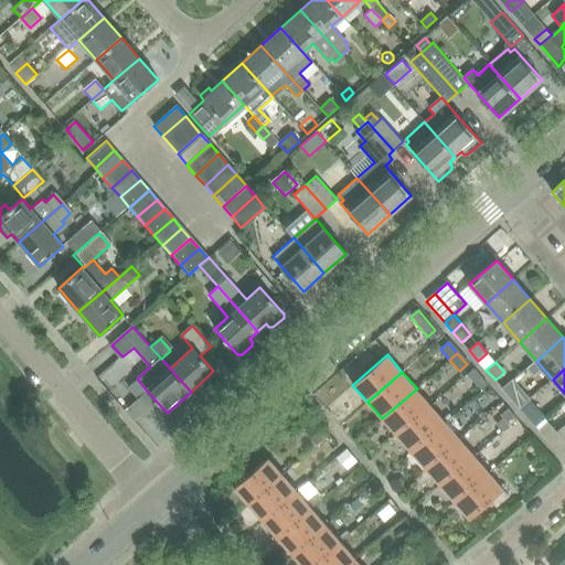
[(478,376),(471,383),(481,395),(489,388),(478,376)]
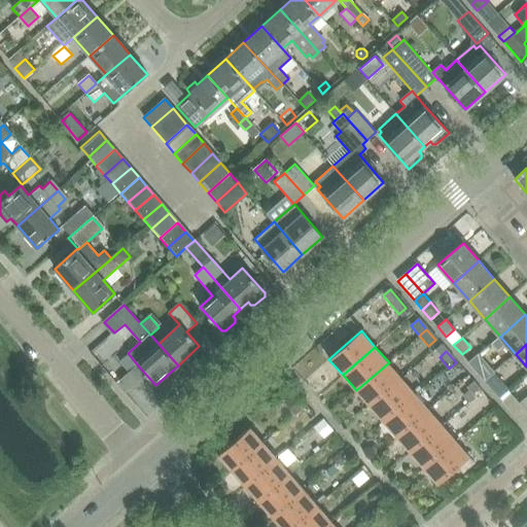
[(477,355),(466,364),(483,383),(493,374),(478,356),(477,355)]
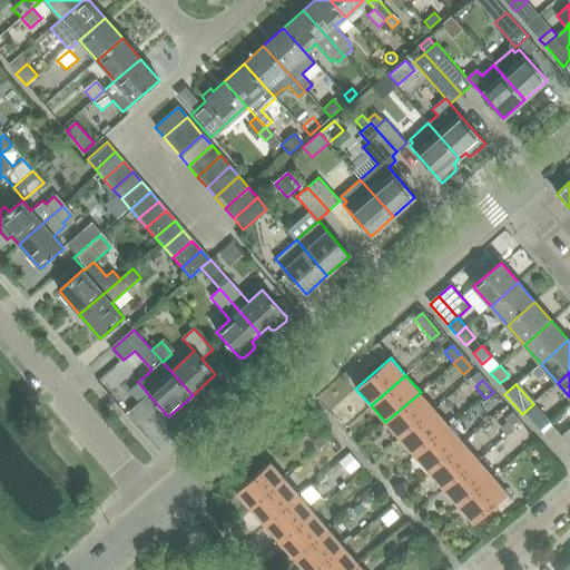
[(385,422),(400,439),(435,409),(421,392),(385,422)]
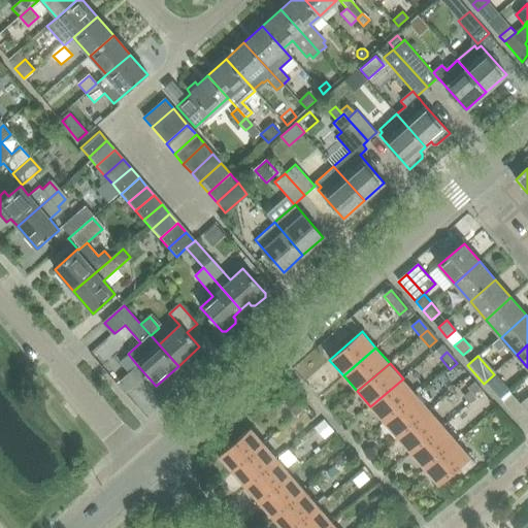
[(125,394),(146,375),(137,365),(116,384),(125,394)]
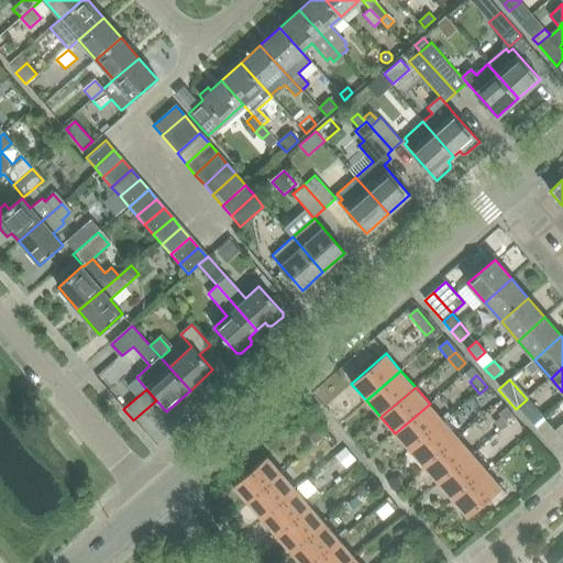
[(527,399),(516,409),(532,428),(543,418),(527,399)]
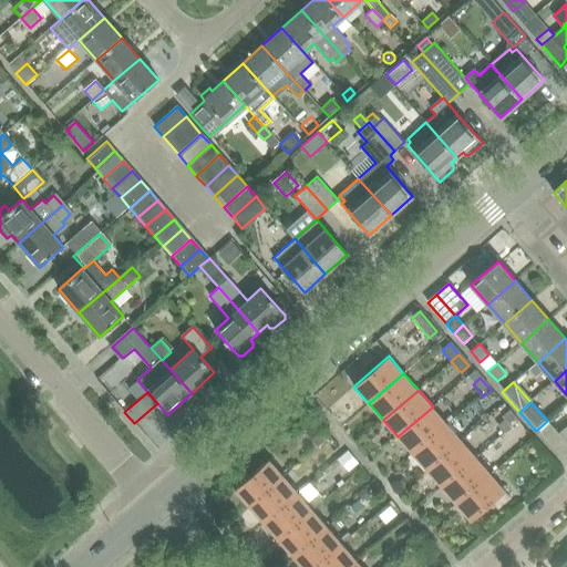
[(398,436),(412,454),(447,423),(433,406),(398,436)]
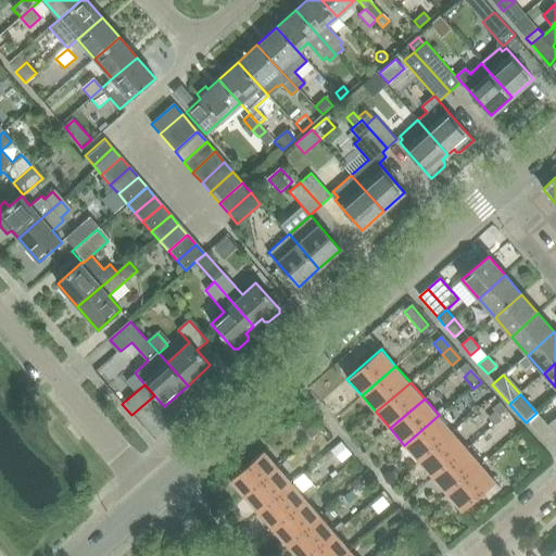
[(498,403),(492,408),(501,420),(508,414),(498,403)]
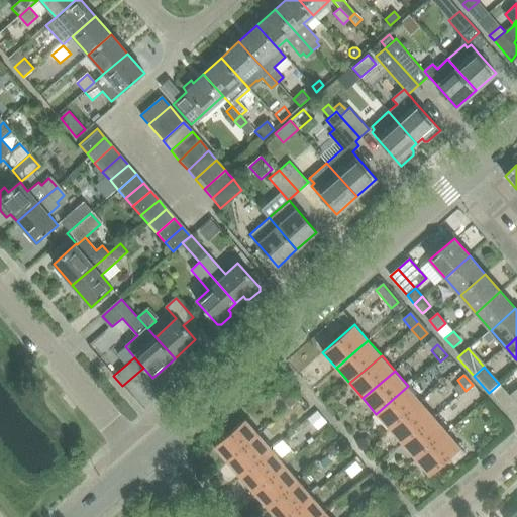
[(376,414),(389,429),(421,401),(408,386),(376,414)]
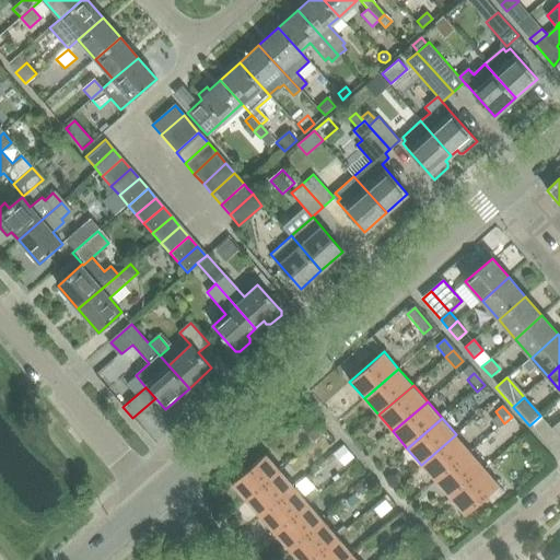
[(535,427),(544,436),(551,429),(544,419),(535,427)]
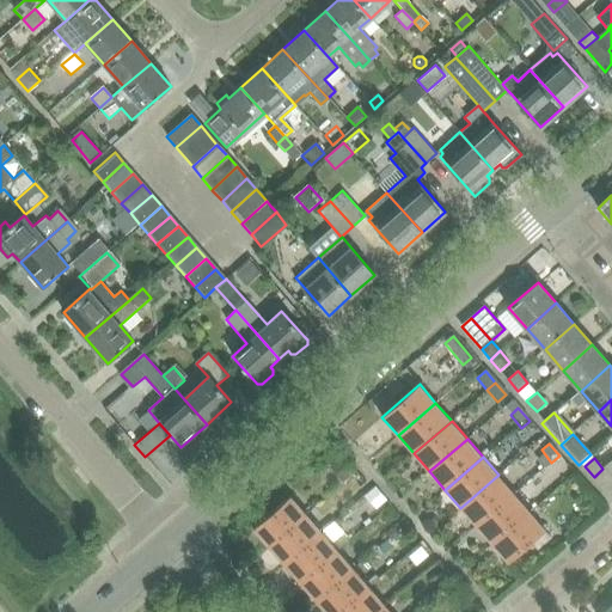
[(342,459),(330,469),(343,485),(355,475),(342,459)]
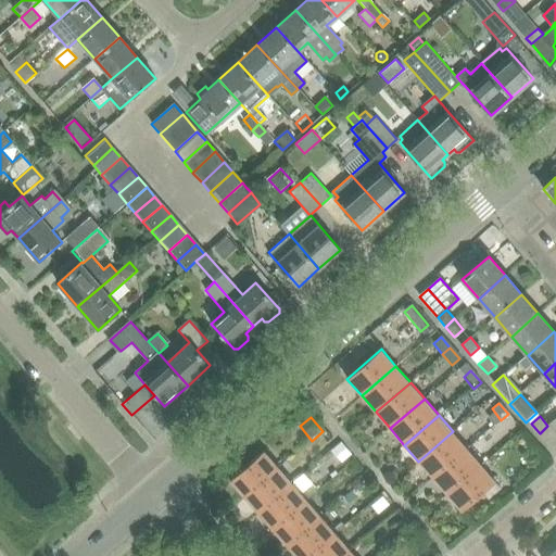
[(547,426),(540,433),(555,452),(555,431),(550,425),(547,426)]
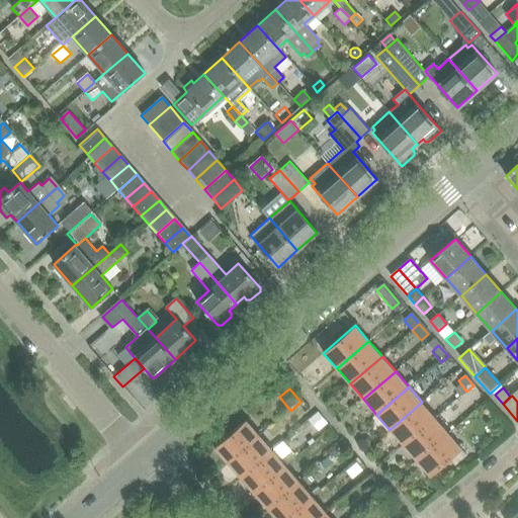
[(390,430),(403,445),(435,417),(422,402),(390,430)]
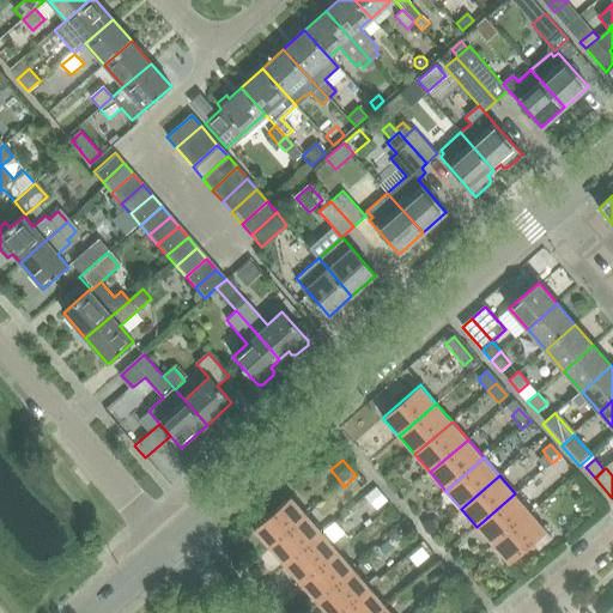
[(376,486),(365,496),(377,509),(387,499),(376,486)]
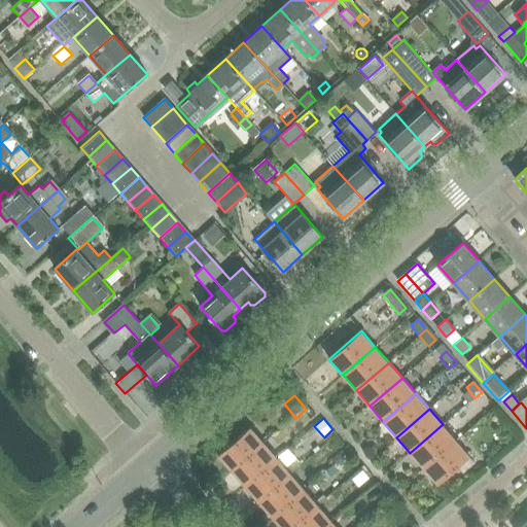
[(410,453),(424,468),(456,440),(443,424),(410,453)]
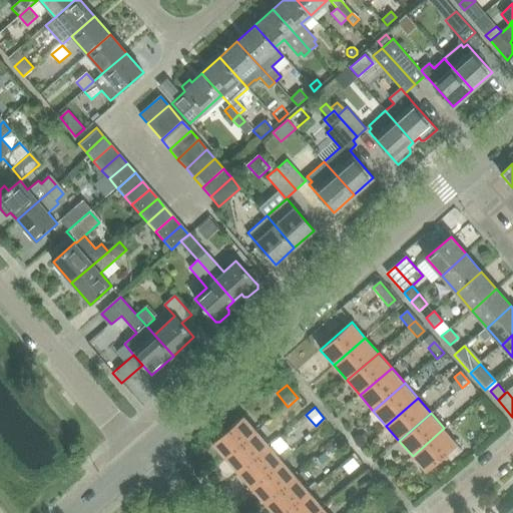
[(212,443),(226,459),(258,431),(243,416),(212,443)]
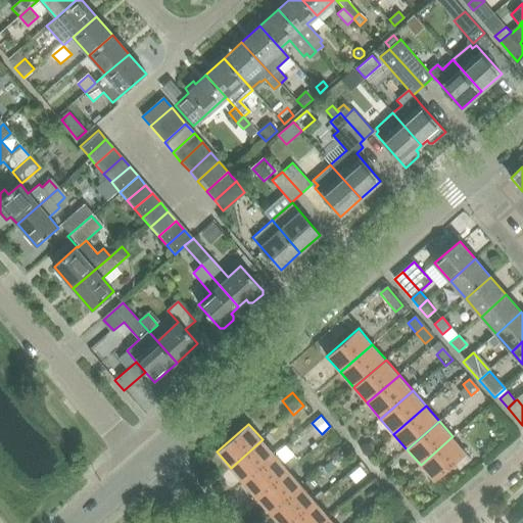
[(453,436),(421,465),(434,480),(454,464),(466,454),(467,453),(453,436)]
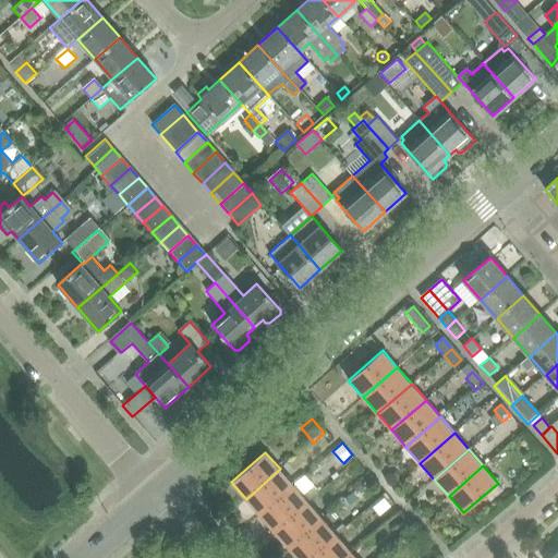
[(246,499),(261,516),(294,485),(280,469),(246,499)]
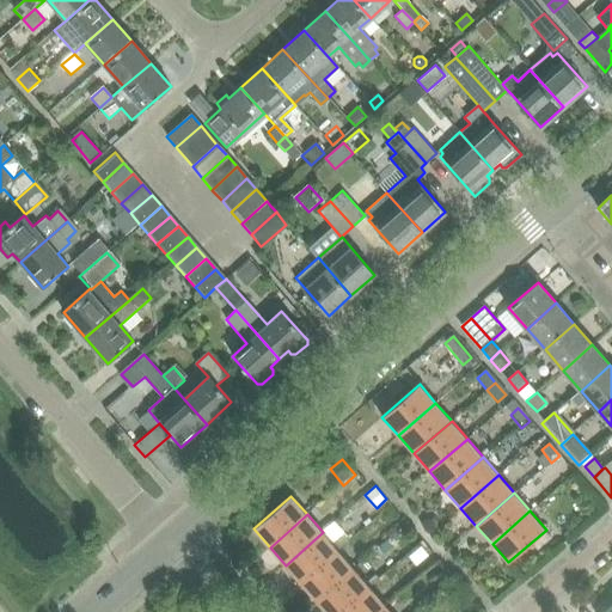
[(545,531),(531,543),(538,550),(551,538),(545,531)]
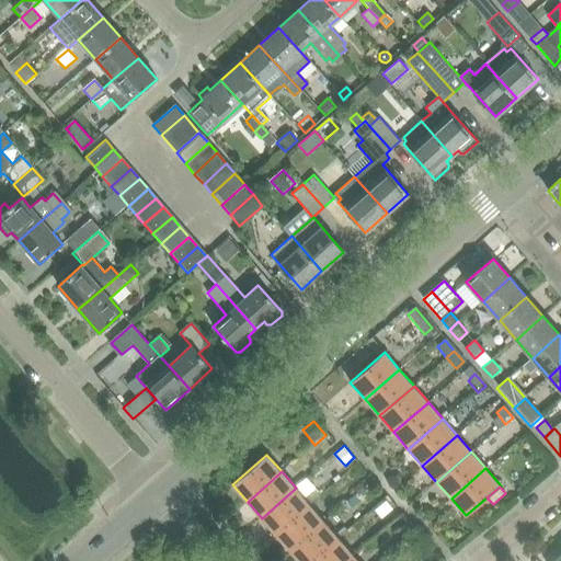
[(262,518),(276,535),(311,504),(296,488),(262,518)]
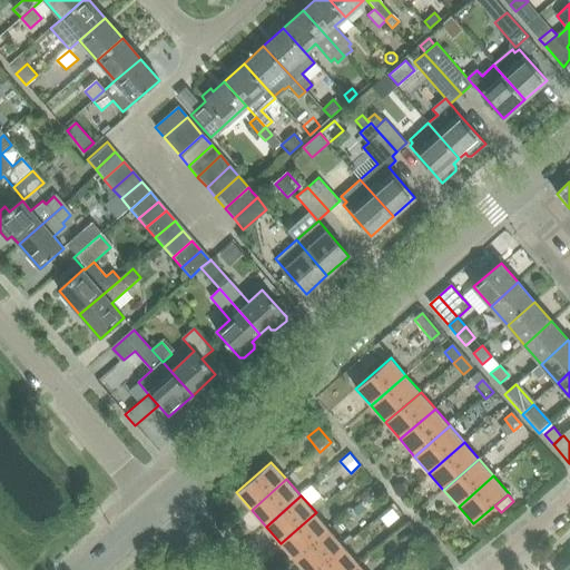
[(362,501),(353,509),(357,514),(367,507),(362,501)]
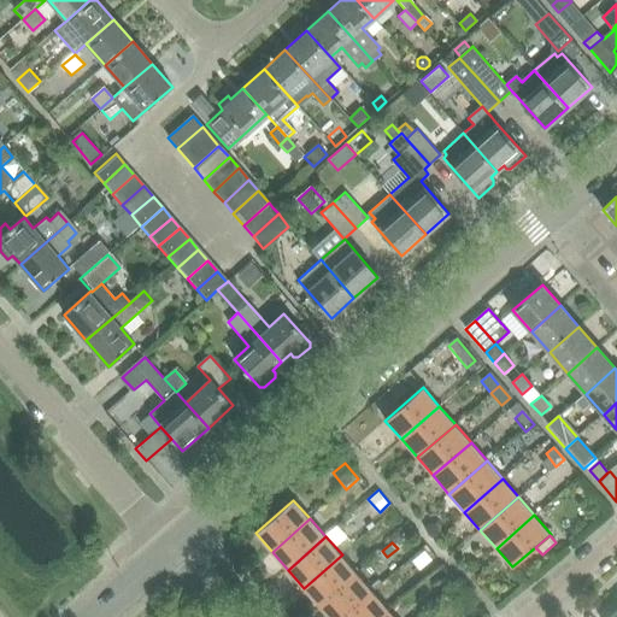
[(412,562),(419,570),(432,560),(424,552),(412,562)]
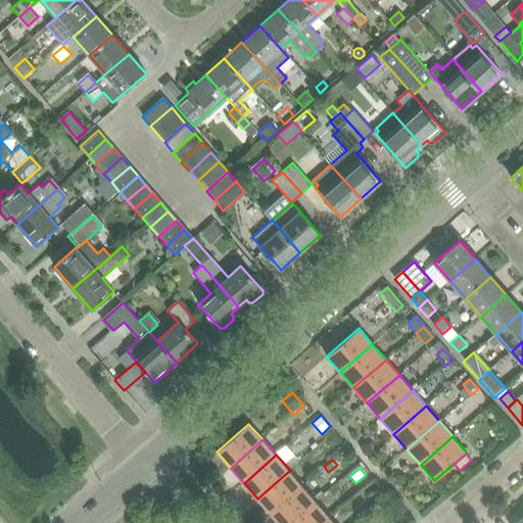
[(257,498),(272,514),(303,485),(290,470),(257,498)]
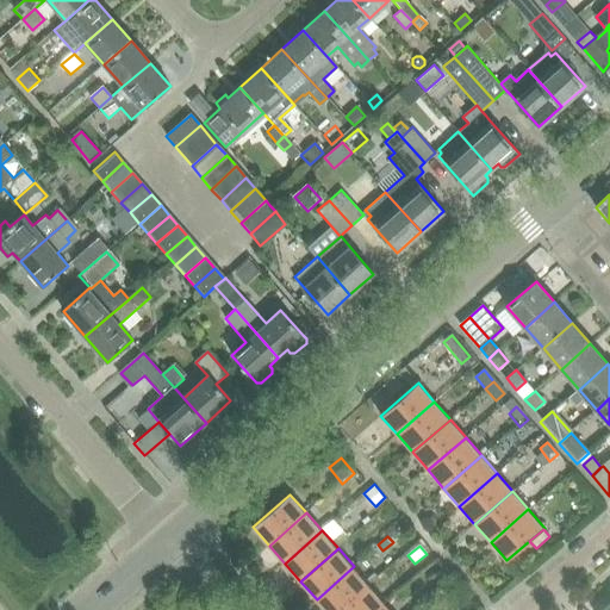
[(317,599),(325,609),(340,609),(369,584),(354,566),(317,599)]
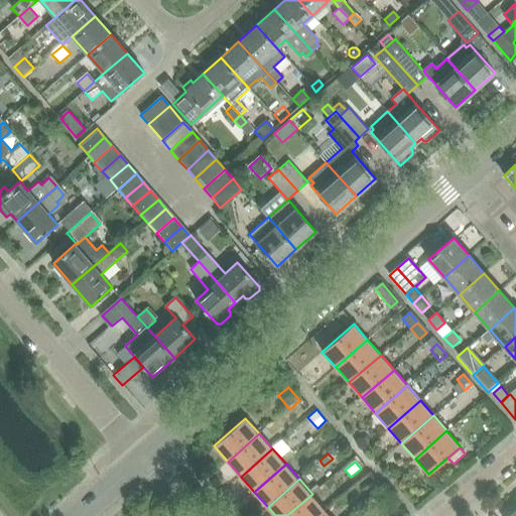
[(287,515),(317,515),(327,509),(312,494),(287,515)]
